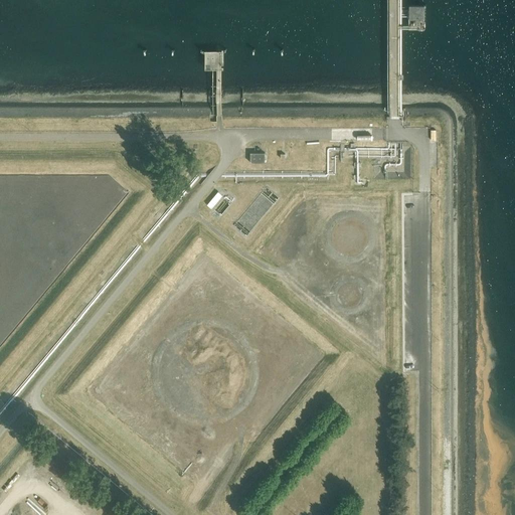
[(409,4),(409,15),(424,15),(424,5),(409,4)]
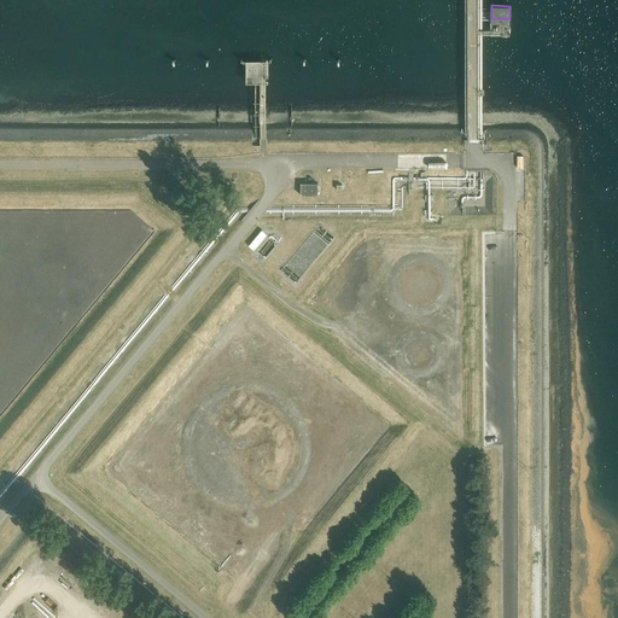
[(319,194),(319,184),(301,184),(301,196),(319,194)]
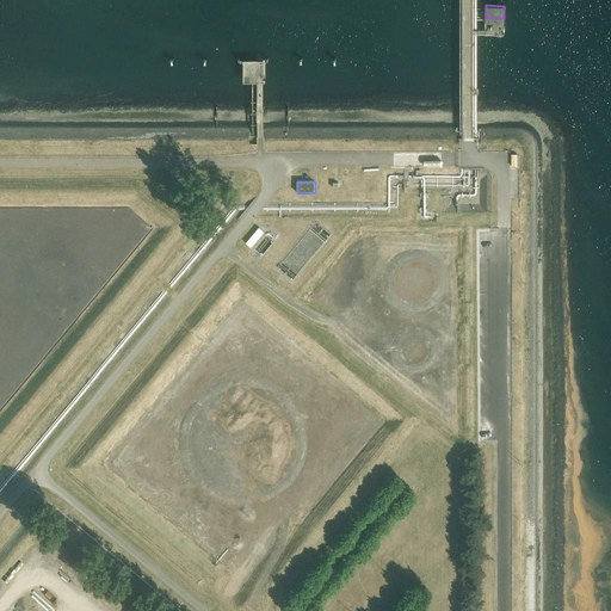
[(251,247),(264,232),(259,228),(246,244),(251,247)]
